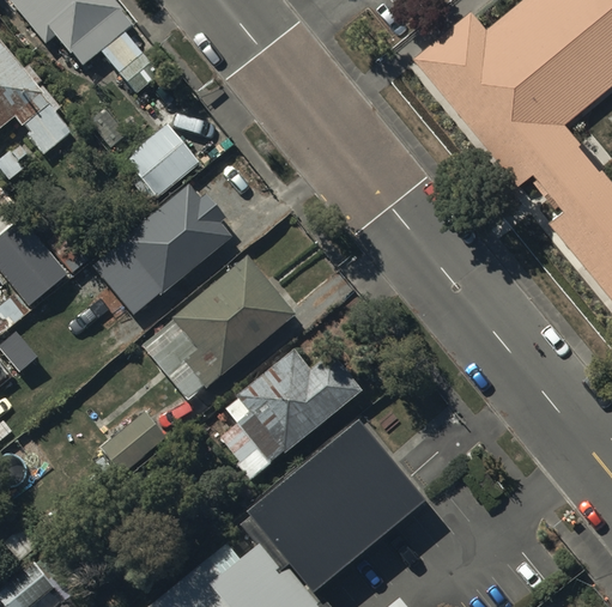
[(10,0),(46,44),(54,37),(71,58),(73,55),(83,66),(102,50),(135,92),(162,71),(146,50),(143,53),(126,32),(134,25),(114,0),(10,0)]
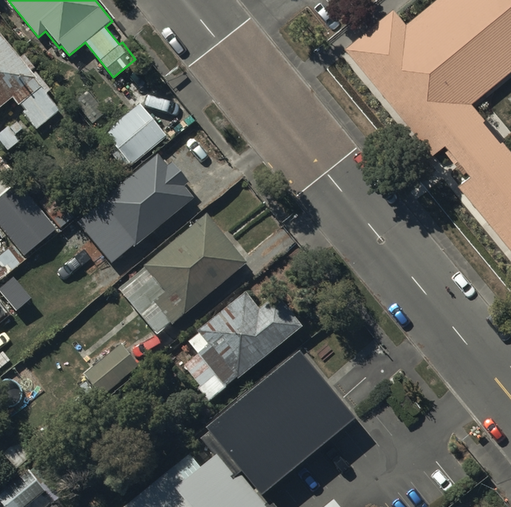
[(431,0),(408,20),(392,0),(346,38),(433,142),(442,134),(469,167),(461,174),(510,234),(510,0),(431,0)]
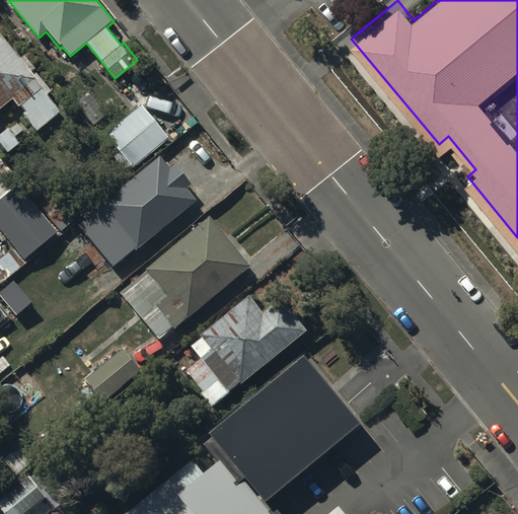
[(0,112),(12,101),(37,131),(61,112),(49,95),(54,91),(23,54),(19,57),(0,31),(0,112)]
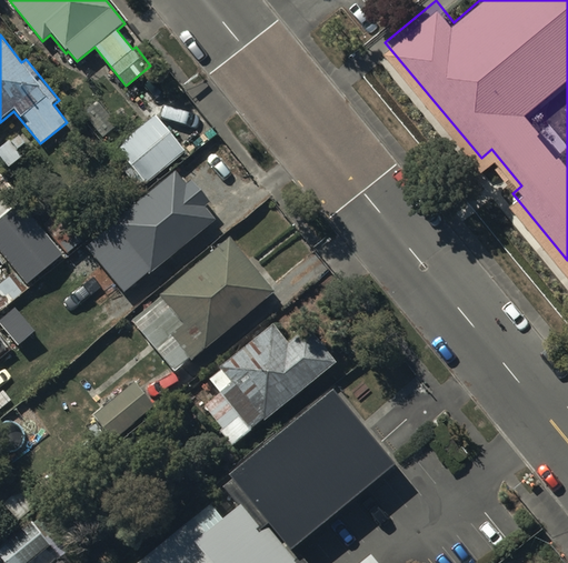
[(156,113),(116,146),(145,182),(186,151),(156,113)]
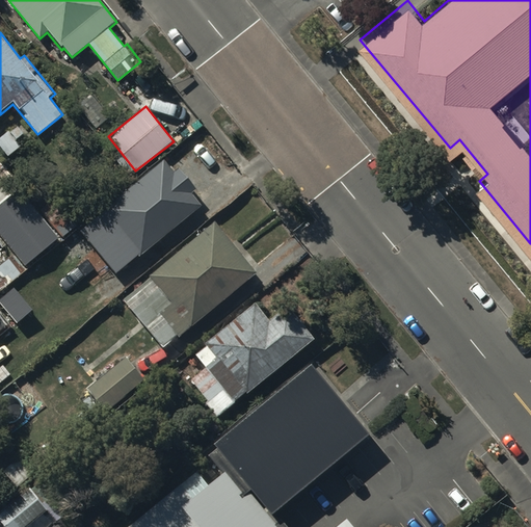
[(116,274),(201,206),(191,193),(195,190),(178,169),(175,172),(164,159),(56,248),(90,289),(113,270),(116,274)]
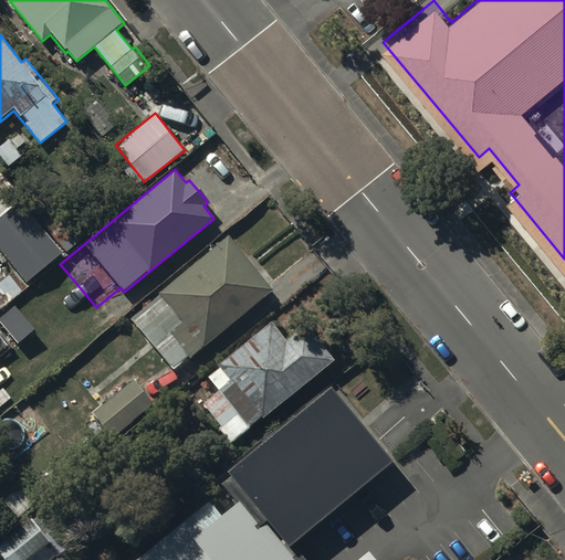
[(0,221),(0,243),(18,265),(11,270),(10,268),(0,276),(0,297),(6,304),(50,268),(40,257),(59,243),(66,252),(83,238),(56,205),(42,217),(28,199),(0,221)]
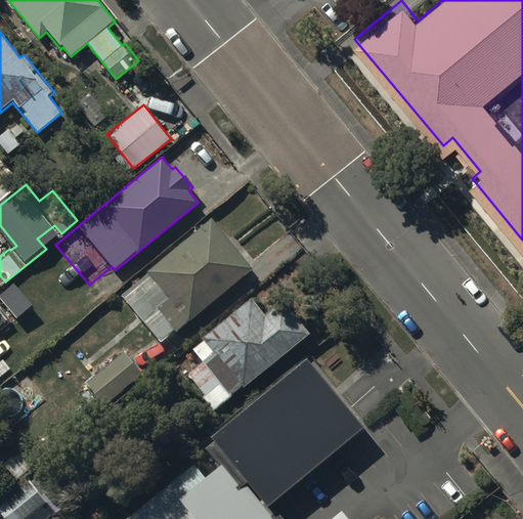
[(253,272),(211,219),(145,271),(149,277),(125,298),(161,341),(175,330),(178,333),(253,272)]
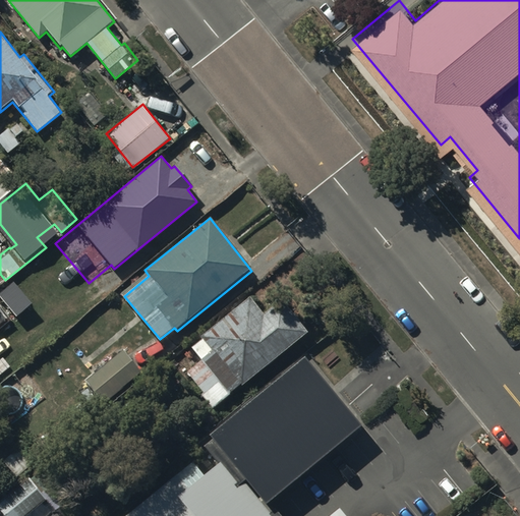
[(274,326),(251,298),(193,348),(201,358),(184,374),(215,410),(326,316),(309,295),(274,326)]
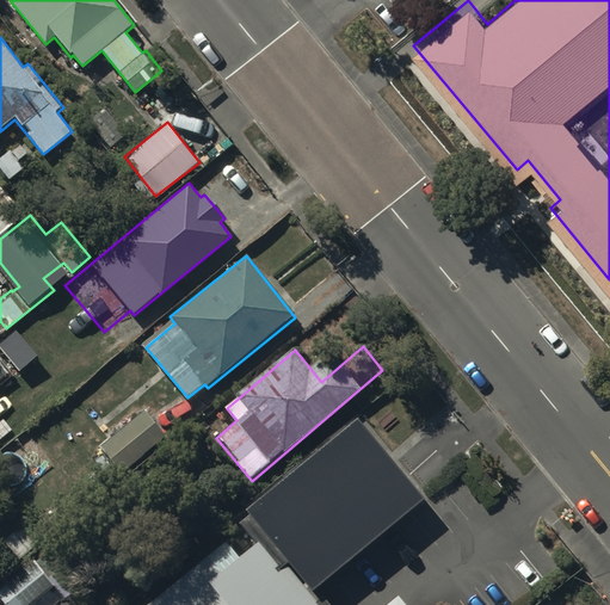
[(168,433),(146,407),(102,446),(124,473),(168,433)]
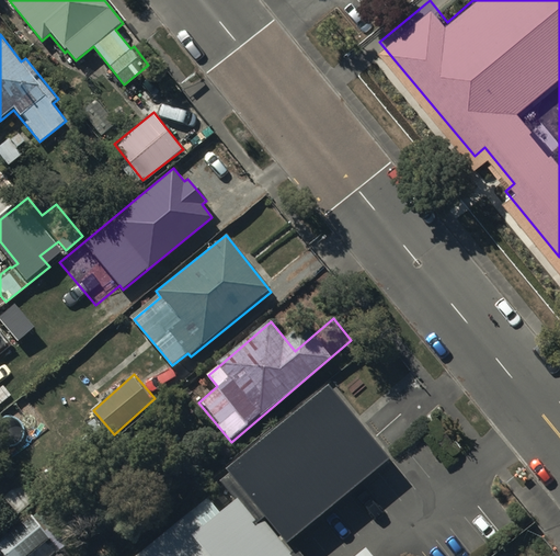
[(296,555),(289,548),(391,462),(330,386),(221,478),(239,500),(224,513),(210,497),(139,555),(296,555)]
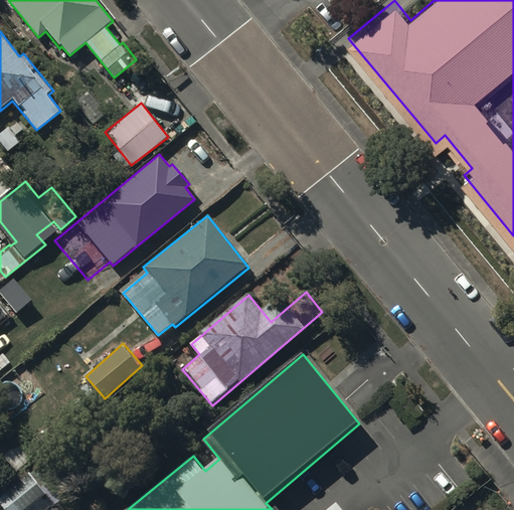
[(26,509),(52,488),(34,466),(0,495),(0,500),(8,509),(26,509)]
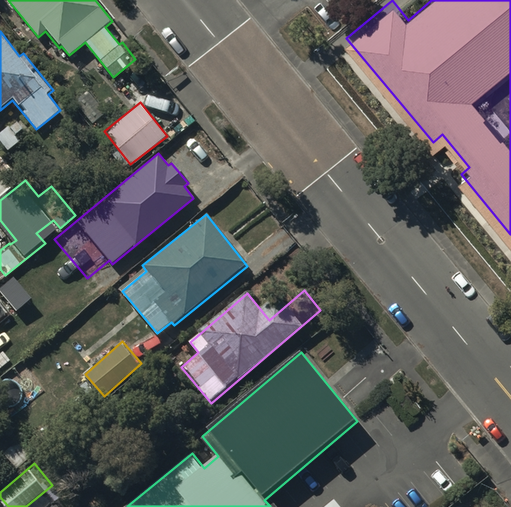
[(344,506),(336,497),(323,506),(344,506)]
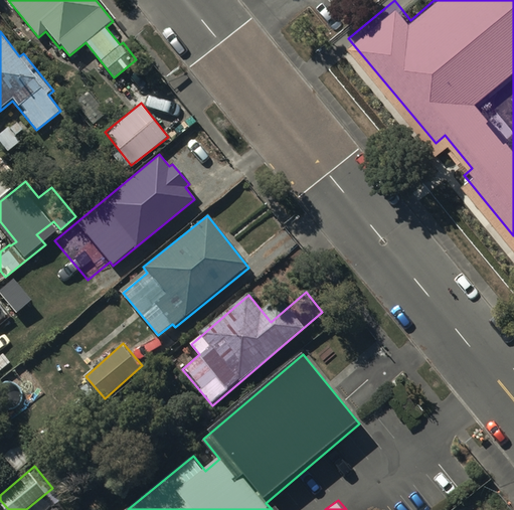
All buildings are outlined.
